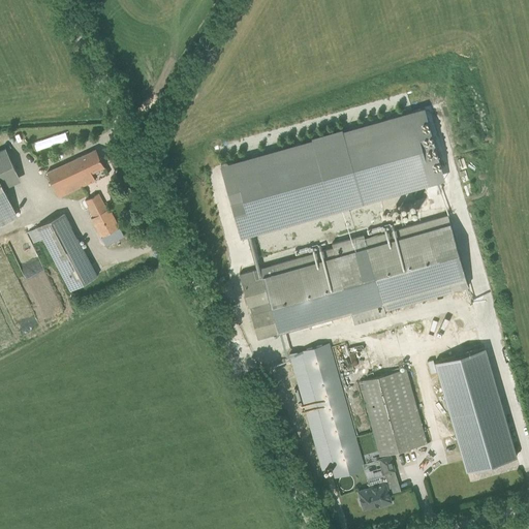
[(343,128),(313,137),(313,139),(232,162),(236,174),(223,178),(238,225),(244,224),(247,236),(435,183),(432,170),(443,167),(430,119),(418,123),(414,111),(343,130),(343,128)]
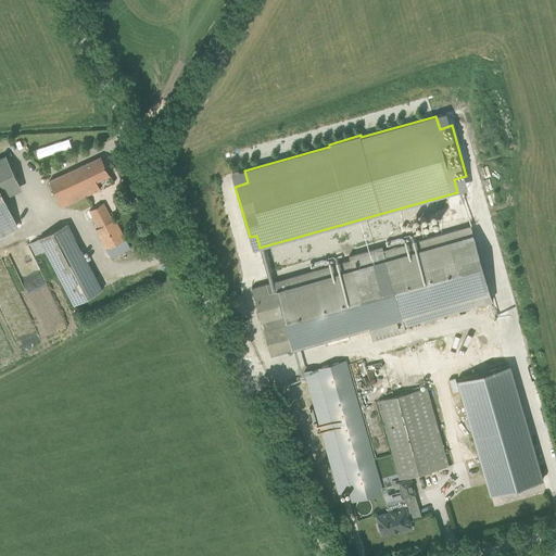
[(0,234),(17,226),(4,198),(22,189),(5,155),(0,158),(0,234)]
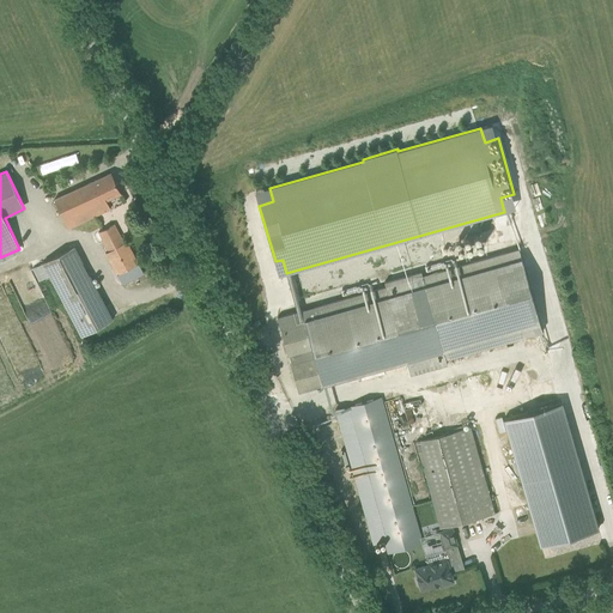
[(54,200),(67,226),(68,229),(110,208),(107,200),(121,193),(111,173),(54,200)]
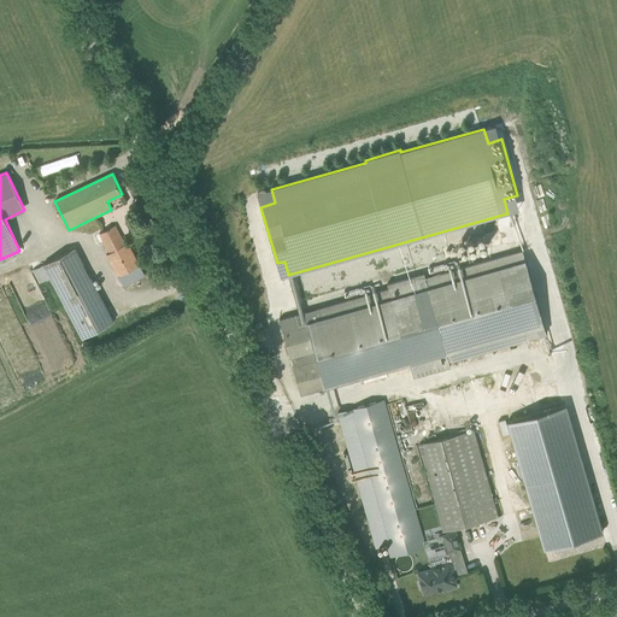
[(106,254),(123,287),(145,275),(128,242),(124,244),(115,225),(99,234),(109,252),(106,254)]
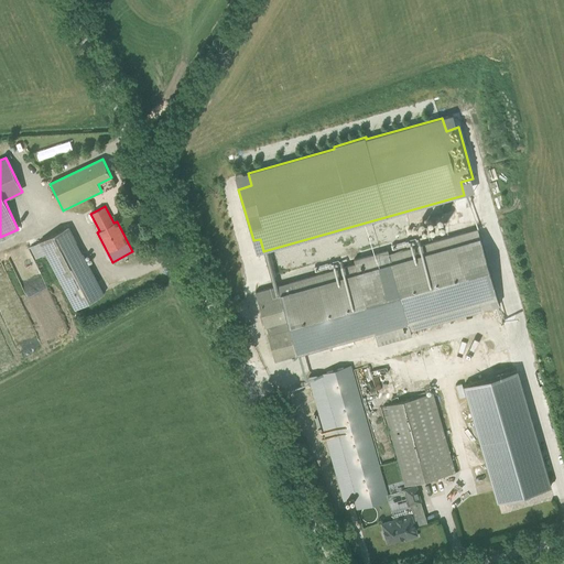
[(104,295),(99,285),(68,227),(40,241),(71,300),(75,310),(104,295)]
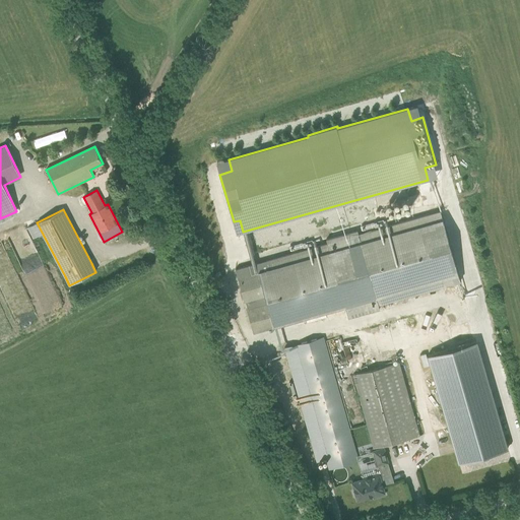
[(246,308),(253,331),(344,306),(348,317),(379,309),(378,305),(460,281),(440,211),(359,235),(358,231),(326,239),(327,243),(266,260),(268,268),(238,277),(245,301),(246,301),(247,308),(246,308)]
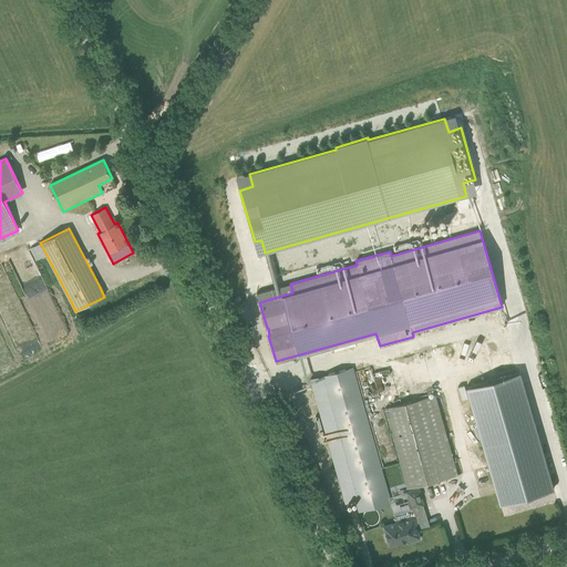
[(453,360),(451,347),(433,350),(435,363),(453,360)]
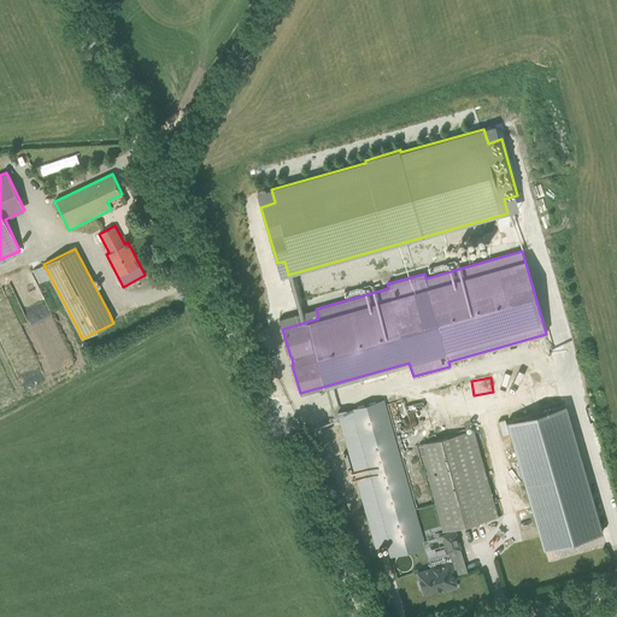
[(383,400),(350,410),(352,418),(391,557),(424,547),(386,409),(383,400)]
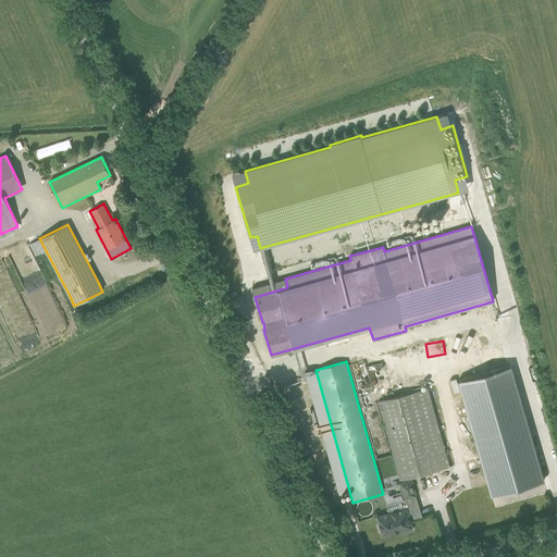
[(510,366),(458,381),(491,496),(544,481),(510,366)]
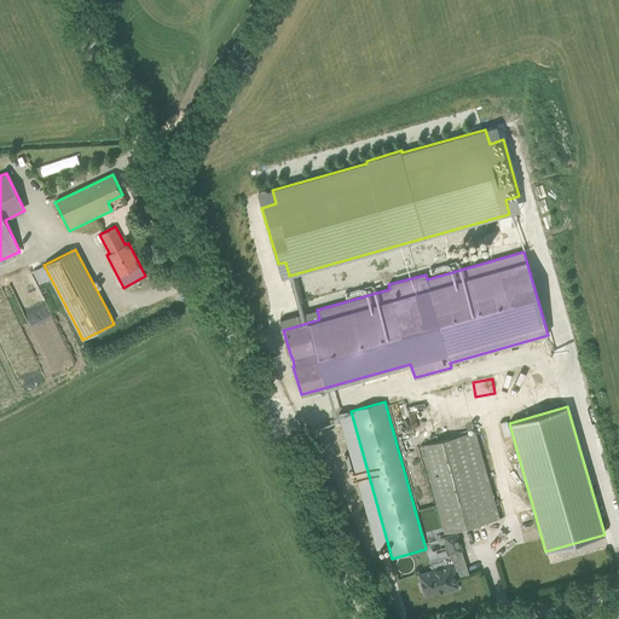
[(474,431),(432,443),(420,446),(445,533),(499,519),(496,507),(474,431)]
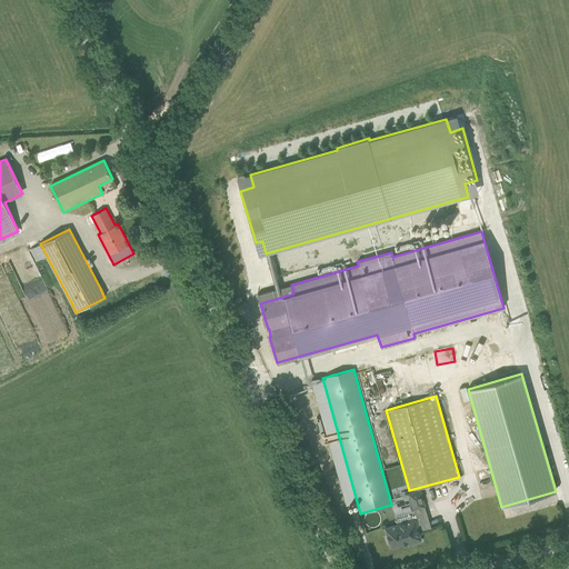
[(408,493),(413,509),(425,506),(419,490),(408,493)]
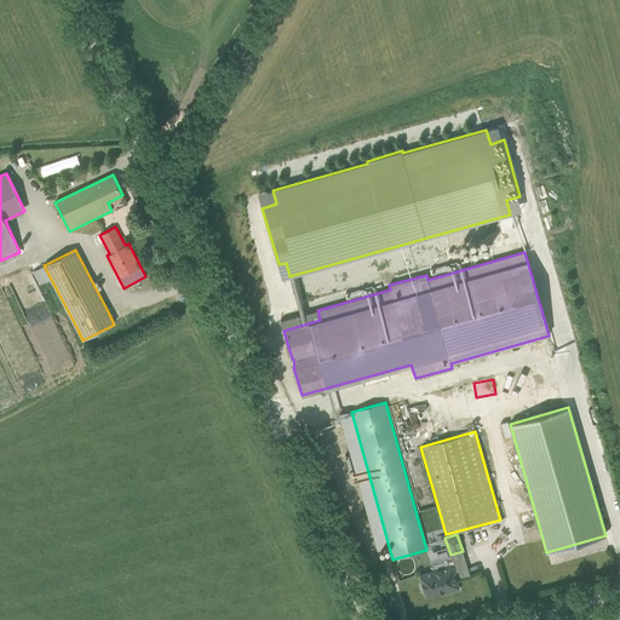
[(432,569),(432,572),(420,575),(426,596),(445,591),(446,593),(459,590),(452,564),(453,563),(451,555),(440,558),(438,556),(429,558),(432,569)]
